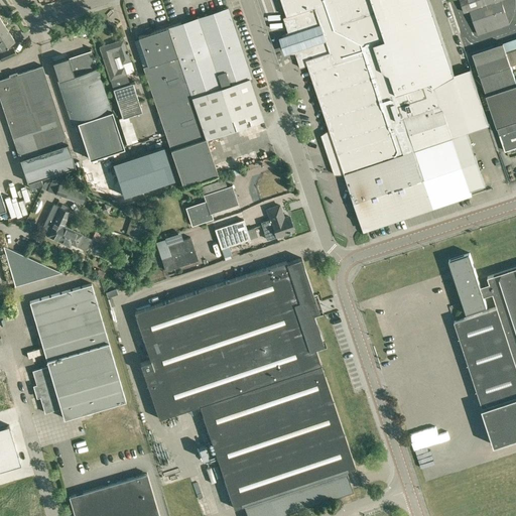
[(284,41),(279,42),(280,43),(282,49),(286,47),(288,54),(295,54),(300,69),(308,67),(330,129),(329,130),(321,135),(335,174),(344,173),(345,173),(364,231),(432,208),(472,195),(471,190),(485,185),(468,132),(452,75),(427,0),(281,0),(287,17),(283,18),(288,32),(283,36),(284,41)]
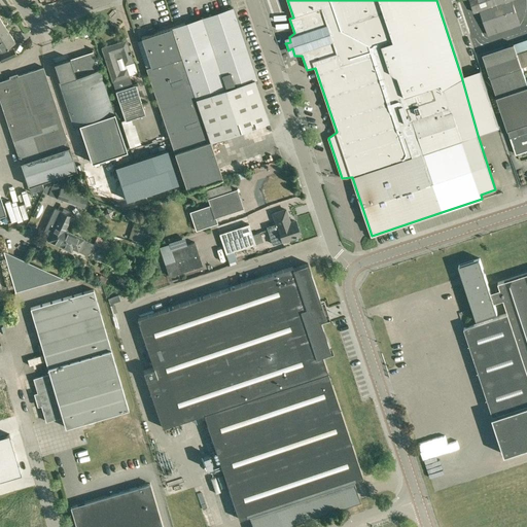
[(518,20),(511,0),(469,0),(473,12),(480,10),(488,35),(519,25),(518,20)]
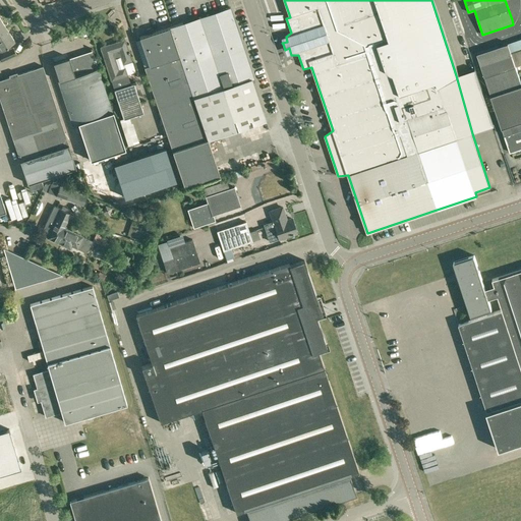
[(148,34),(139,37),(149,66),(145,67),(184,188),(220,176),(208,139),(266,120),(252,78),(254,78),(230,6),(153,33),(151,26),(147,29),(148,34)]
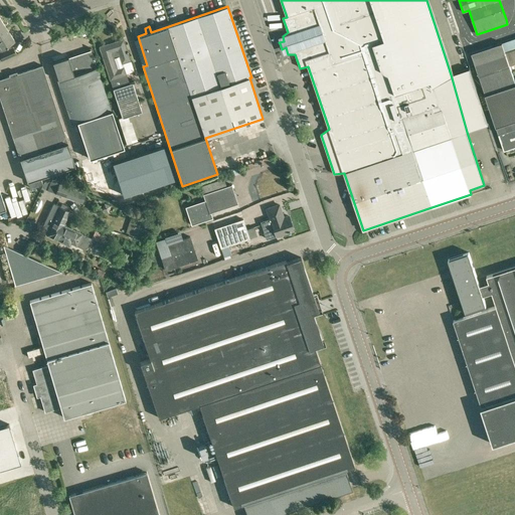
[(7,29),(0,33),(0,48),(14,40),(7,29)]
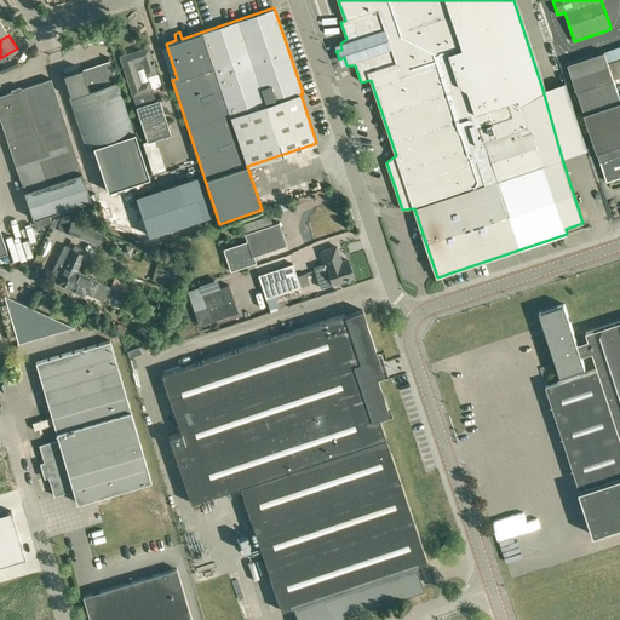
[(155,101),(148,80),(147,75),(156,73),(149,47),(120,56),(148,142),(171,135),(160,99),(155,101)]
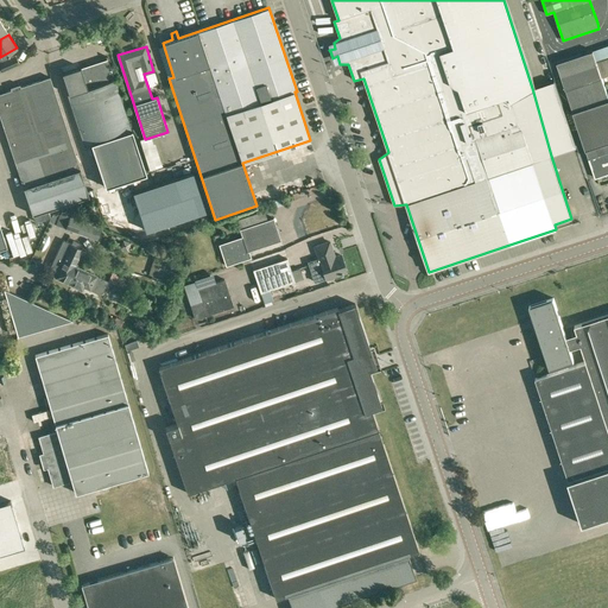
[(607,95),(602,77),(607,75),(607,57),(596,62),(593,50),(557,63),(589,158),(588,158),(595,178),(607,173),(607,95)]
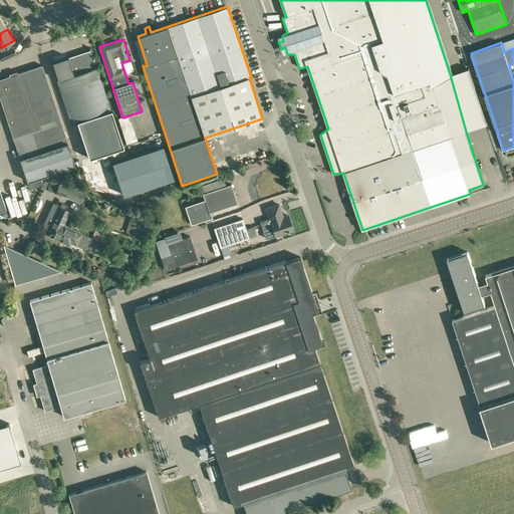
[(0,56),(2,60),(16,53),(13,46),(0,51),(0,56)]
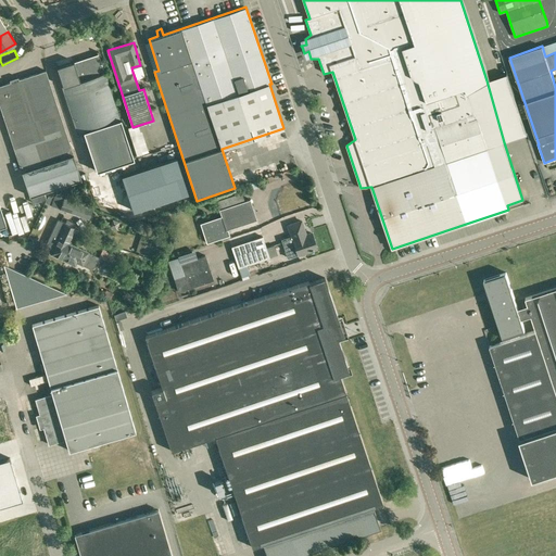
[(65,64),(57,67),(78,134),(83,131),(90,156),(96,173),(134,160),(126,138),(119,119),(103,70),(98,54),(65,65),(65,64)]
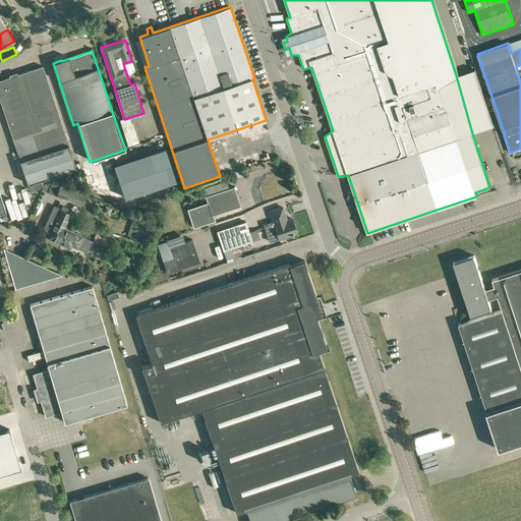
[(0,101),(27,184),(76,168),(42,66),(0,79),(0,101)]
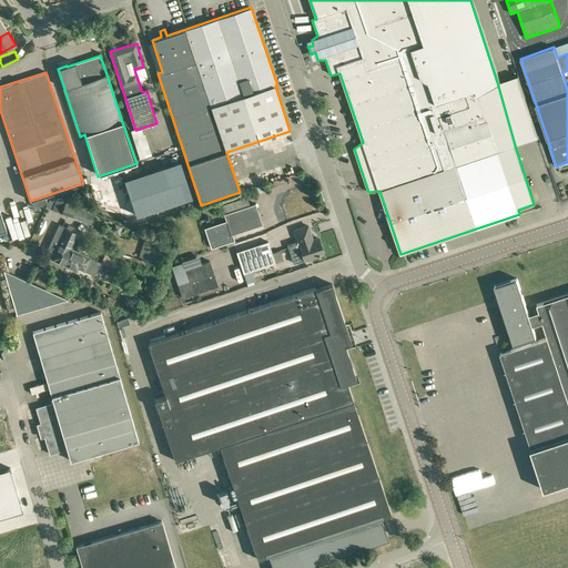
[(144,174),(123,182),(135,219),(192,200),(183,174),(180,163),(144,174)]
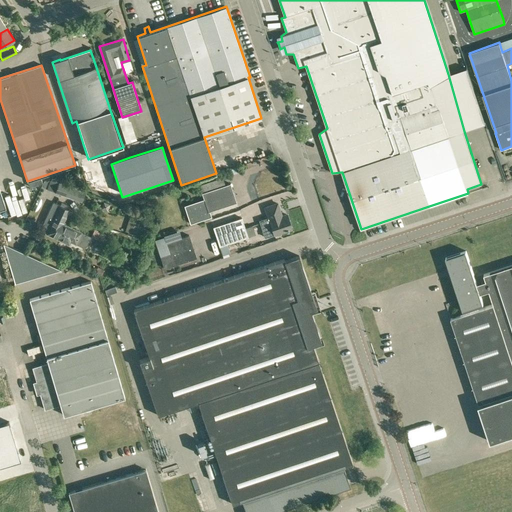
[(78,190),(78,189),(80,184),(53,175),(51,180),(52,181),(78,190)]
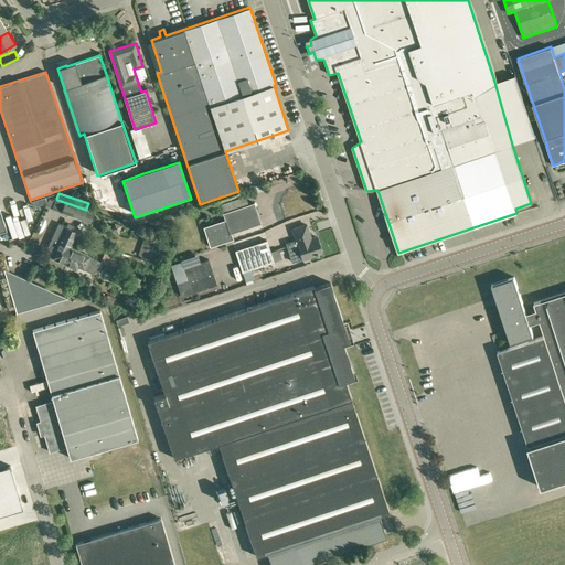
[(248,204),(246,195),(220,204),(222,213),(224,220),(203,226),(210,247),(233,238),(232,233),(262,224),(254,202),(248,204)]
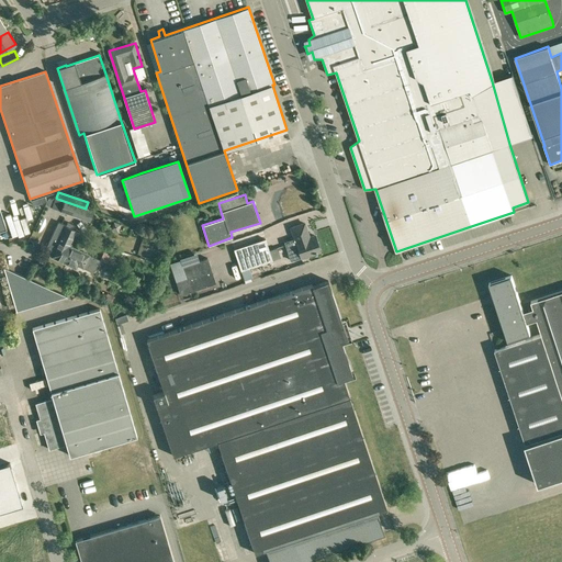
[(93,211),(86,208),(86,209),(57,199),(54,209),(60,211),(59,211),(90,222),(93,211)]
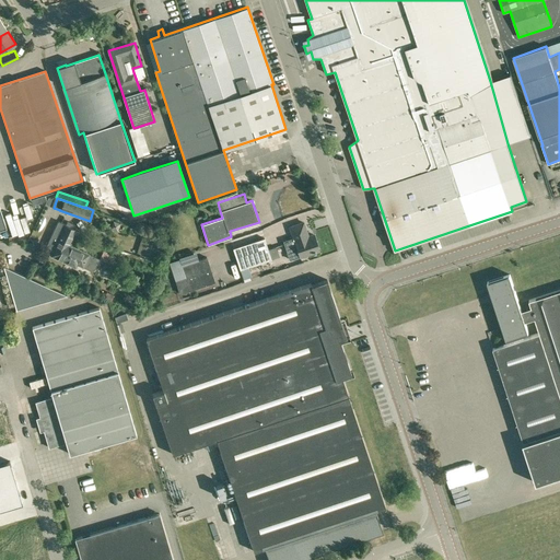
[(51,257),(67,264),(74,248),(69,245),(77,230),(66,225),(58,221),(46,247),(54,251),(51,257)]
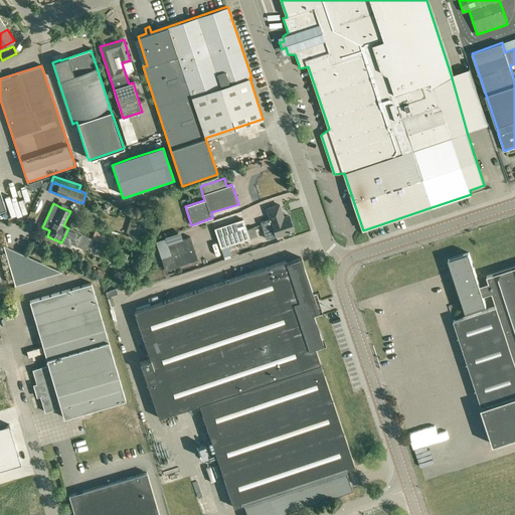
[(271,219),(261,222),(266,239),(276,235),(294,230),(289,216),(283,218),(279,205),(267,209),(271,219)]
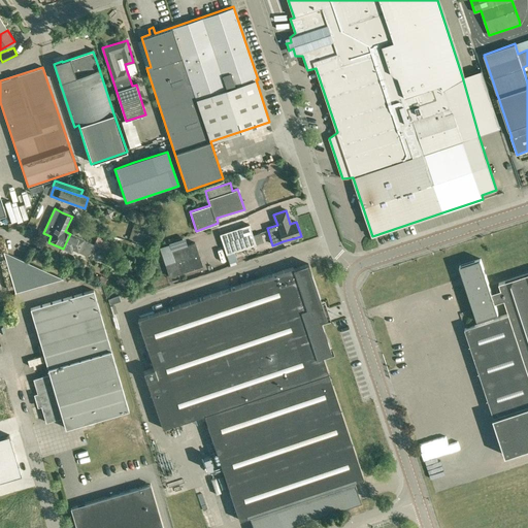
[(139,241),(145,225),(134,221),(129,238),(139,241)]
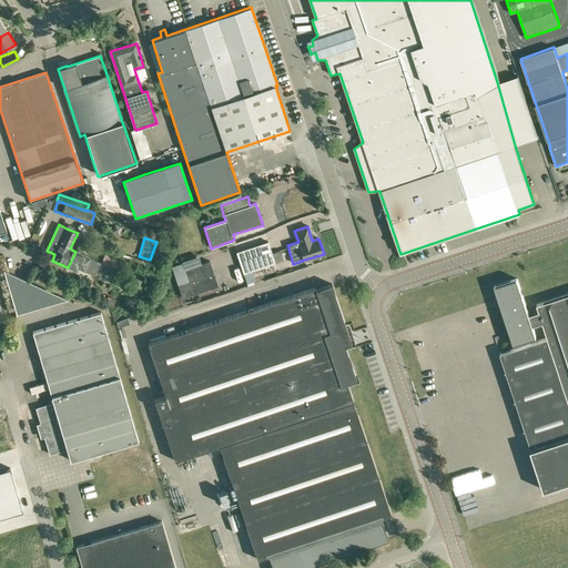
[(243,273),(275,263),(269,241),(236,252),(243,273)]
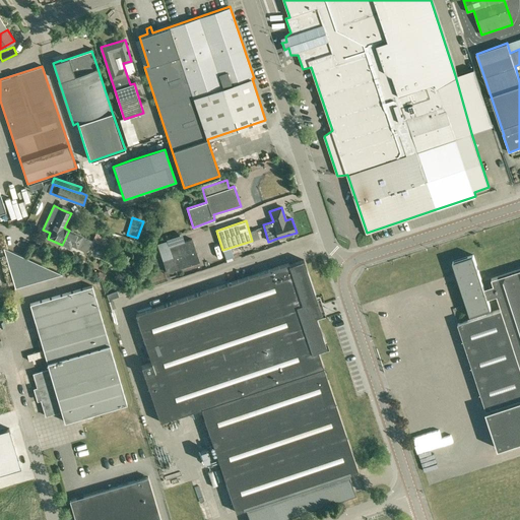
[(69,231),(62,245),(70,249),(72,246),(83,251),(84,251),(85,251),(86,251),(87,251),(87,250),(88,250),(88,249),(92,241),(83,237),(69,231)]
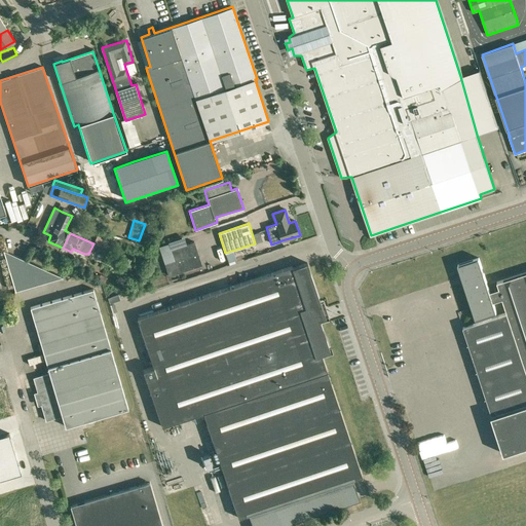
[(202,265),(194,241),(171,250),(168,243),(158,247),(164,264),(168,276),(202,265)]
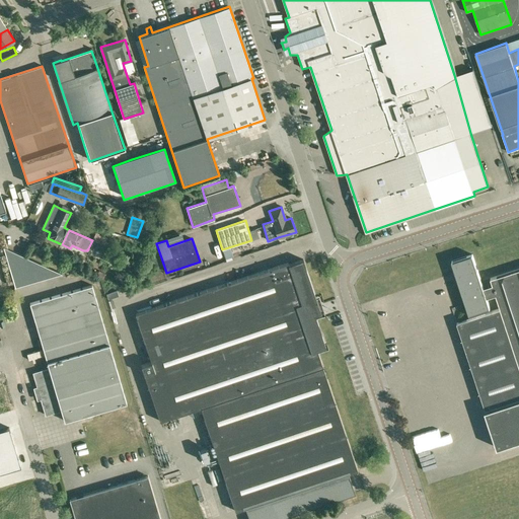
[(62,273),(25,256),(6,247),(3,246),(15,287),(31,282),(46,278),(52,276),(62,273)]
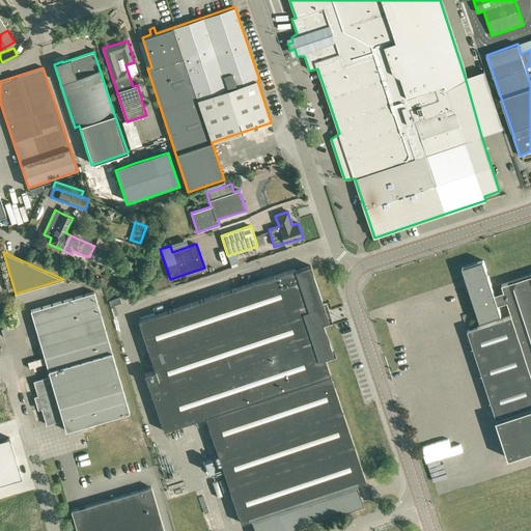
[(530,274),(502,284),(504,291),(495,295),(483,261),(463,268),(466,279),(463,280),(465,287),(469,286),(480,320),(500,314),(497,304),(507,301),(511,315),(468,330),(498,420),(497,420),(509,458),(530,450),(530,274)]
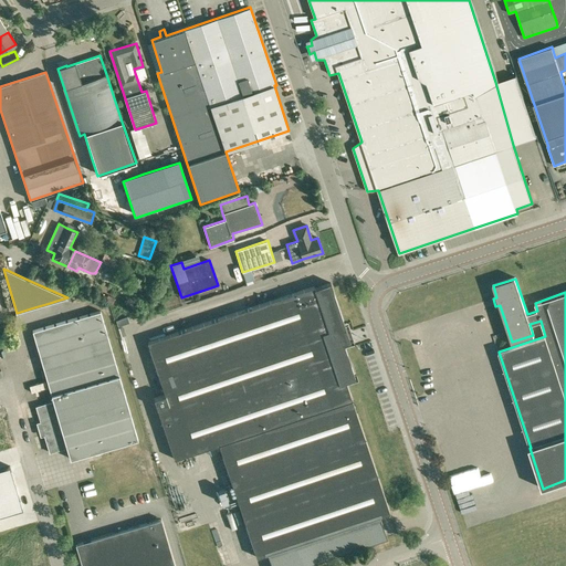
[(345,325),(331,283),(315,287),(314,286),(148,343),(165,395),(154,398),(175,460),(219,444),(257,557),(390,513),(346,380),(356,378),(345,346),(354,344),(347,324),(345,325)]
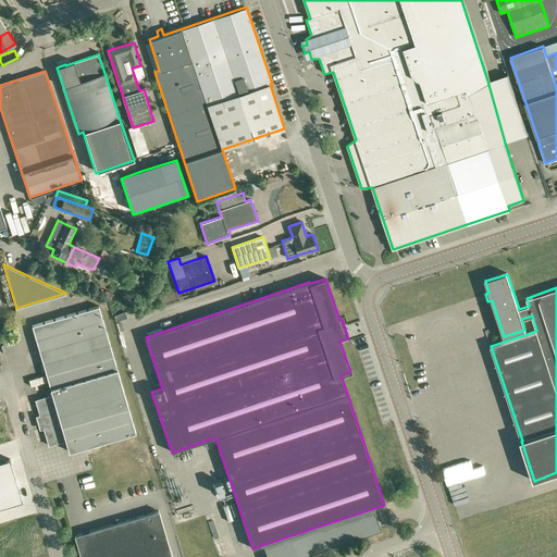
[(116,369),(99,306),(32,325),(52,395),(35,399),(39,415),(36,416),(40,429),(44,428),(49,445),(65,441),(69,452),(136,432),(118,369),(116,369)]
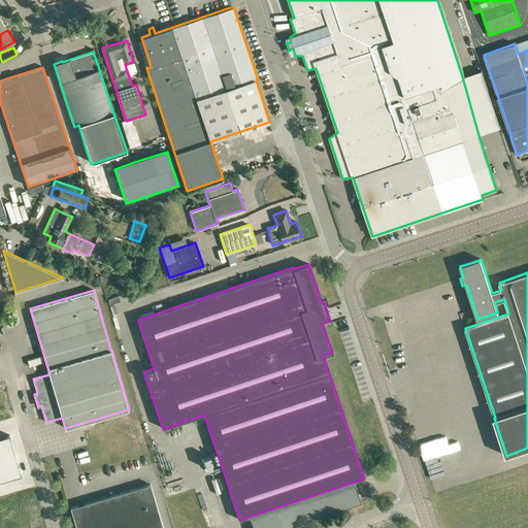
[(110,304),(121,301),(119,295),(108,299),(110,304)]
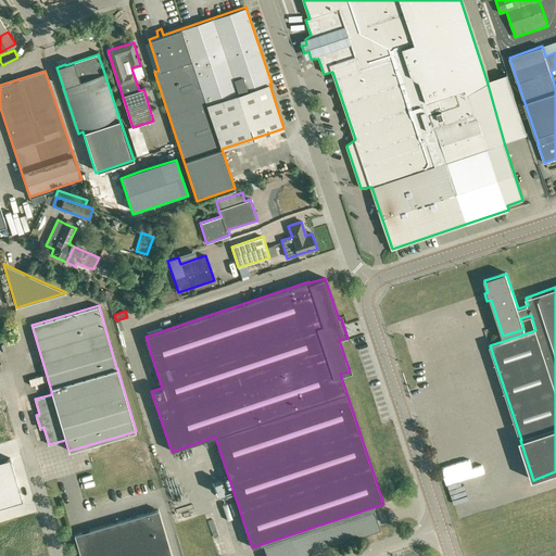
[(9,457),(0,459),(0,505),(22,498),(9,457)]
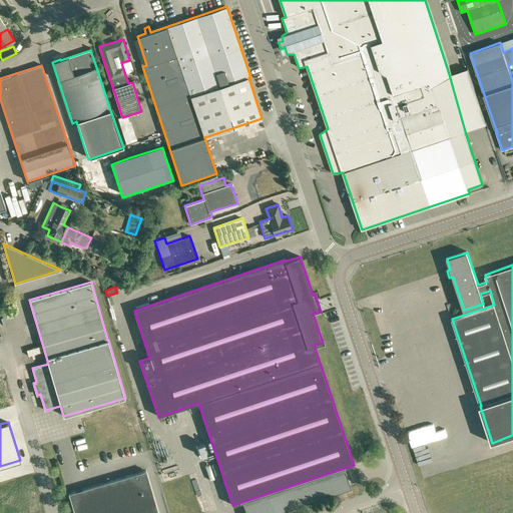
[(157,512),(145,471),(68,493),(74,512),(157,512)]
